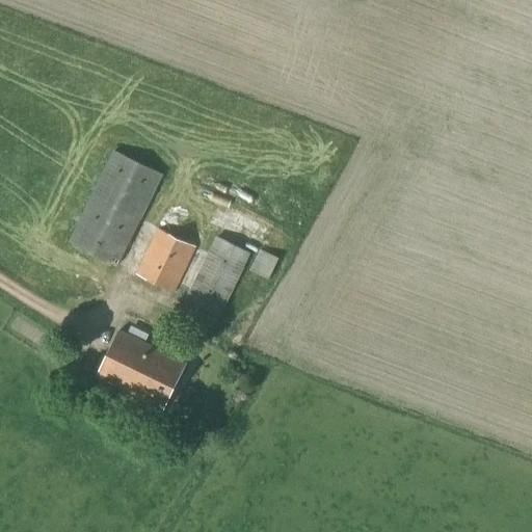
[(116,268),(161,176),(112,151),(67,242),(116,268)]
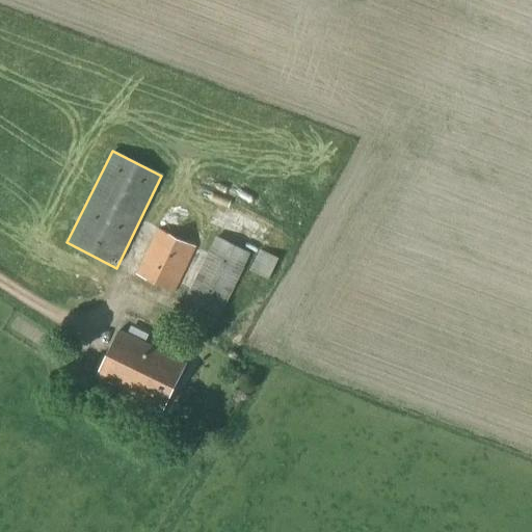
[(175,294),(196,247),(158,229),(135,275),(175,294)]
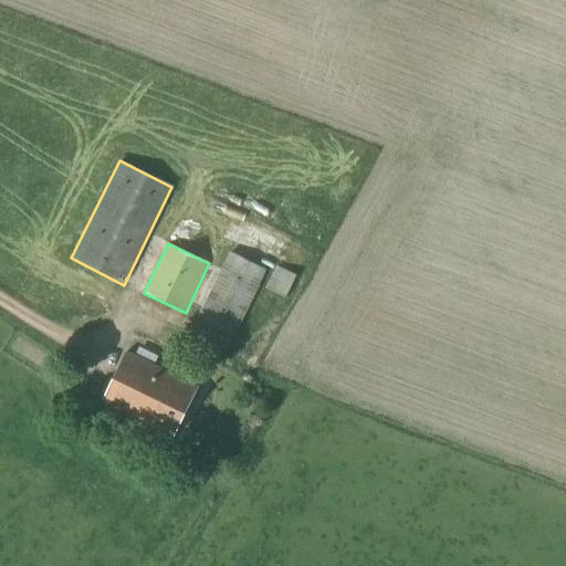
[(233,337),(266,270),(230,251),(196,320),(233,337)]
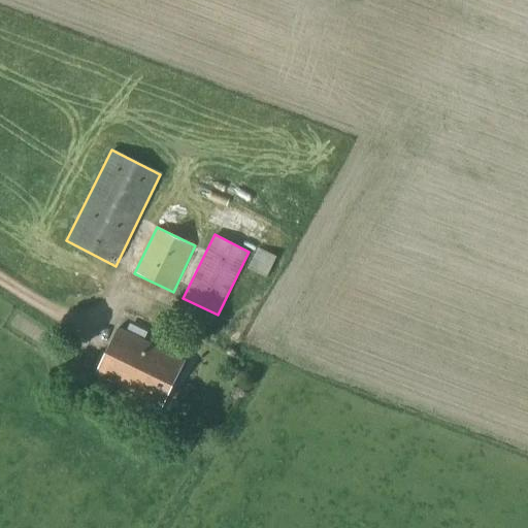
[(266,278),(276,258),(257,249),(246,269),(266,278)]
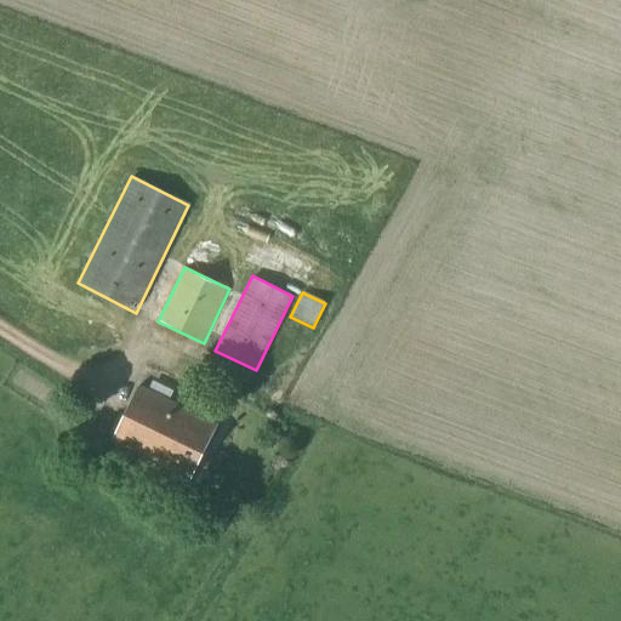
[(191,479),(216,427),(137,388),(112,440),(191,479)]
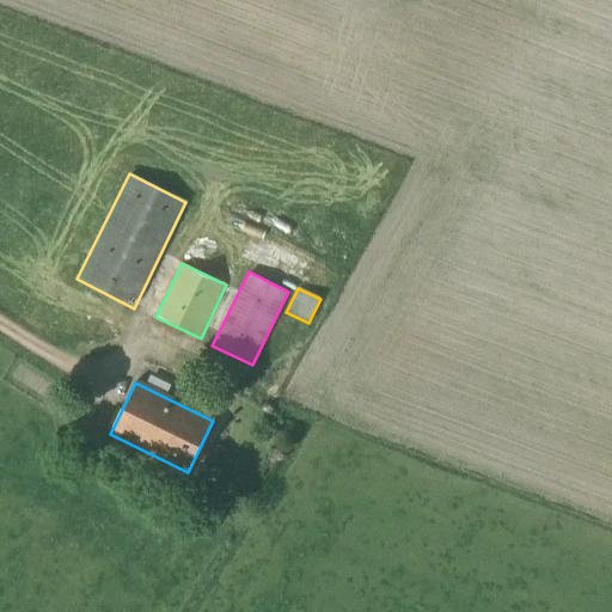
All buildings are outlined.
